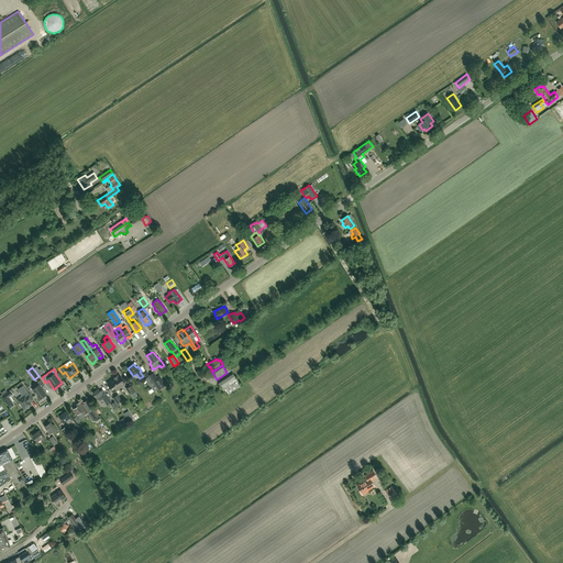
[(158,388),(148,375),(146,372),(143,374),(146,378),(145,379),(151,387),(154,392),(155,390),(158,388)]
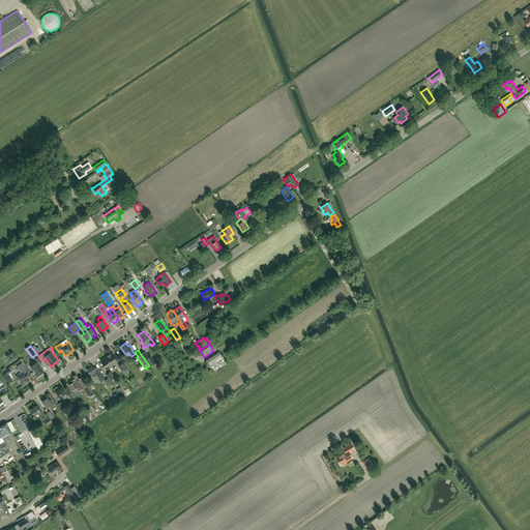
[(140,353),(149,365),(150,367),(156,362),(150,353),(147,355),(144,350),(141,353),(140,353)]
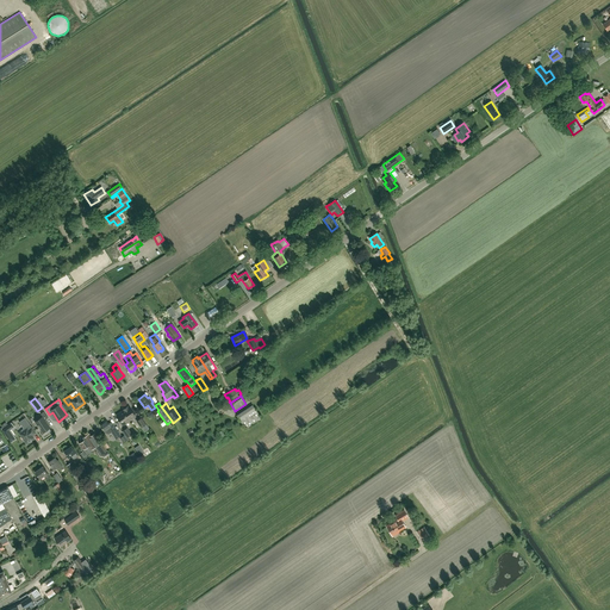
[(246,429),(262,419),(253,405),(237,415),(246,429)]
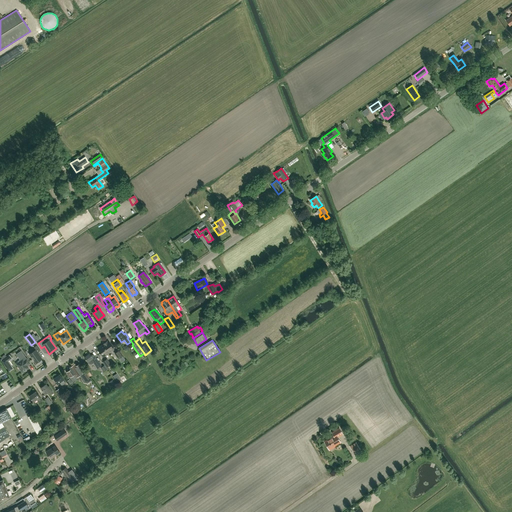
[(103,345),(108,353),(114,349),(108,341),(107,342),(107,341),(103,344),(103,345)]
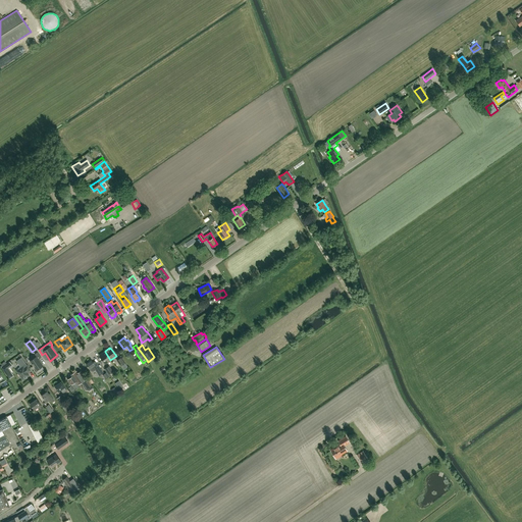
[(35,354),(37,356),(31,361),(37,370),(43,365),(39,359),(41,357),(38,352),(35,354)]
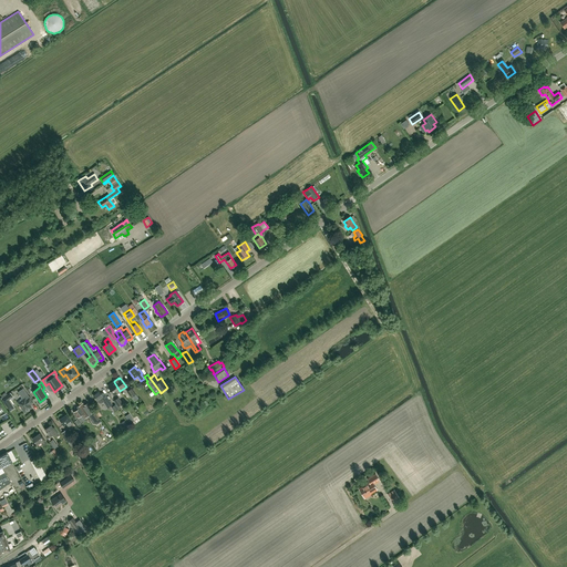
[(114,395),(120,391),(114,382),(107,387),(114,395)]
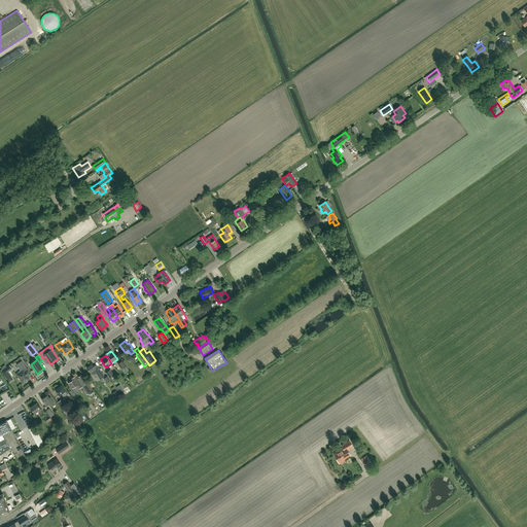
[(28,369),(22,360),(16,364),(21,370),(19,372),(20,373),(16,374),(19,377),(18,378),(20,381),(21,381),(22,380),(23,383),(30,379),(28,376),(31,374),(28,369)]
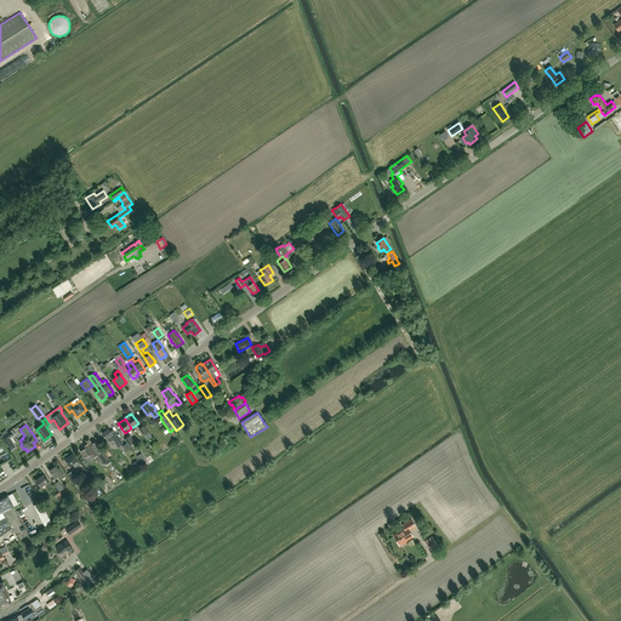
[(106,431),(102,433),(106,439),(108,442),(110,442),(113,440),(118,446),(123,444),(113,429),(110,431),(109,428),(108,428),(106,429),(106,431)]
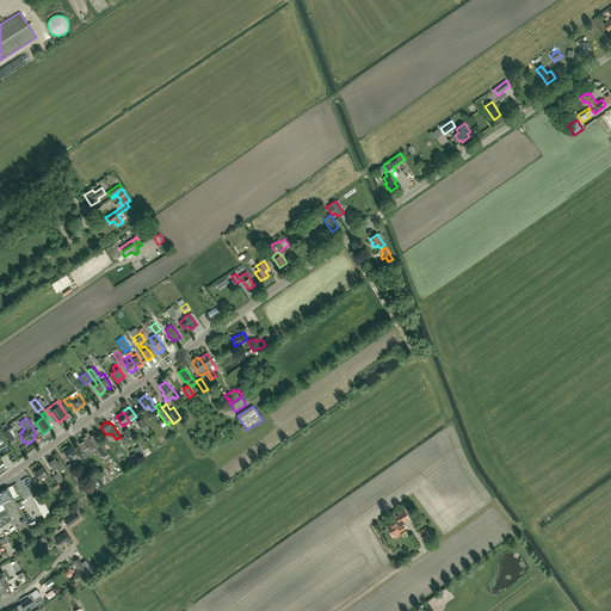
[(13,427),(12,424),(2,431),(11,443),(16,439),(10,431),(13,427)]
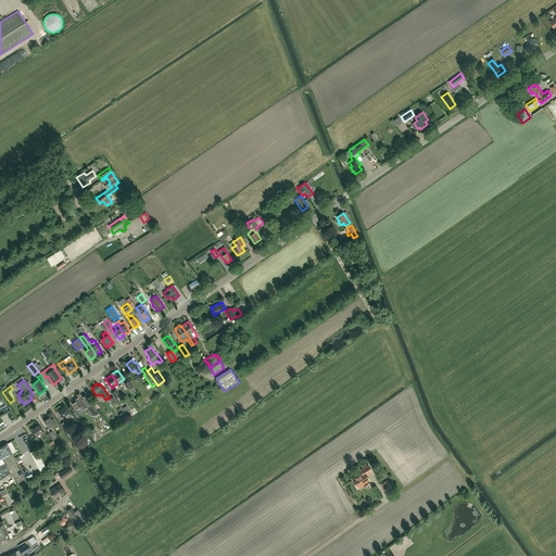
[(87,407),(89,411),(88,412),(91,415),(96,416),(99,413),(86,395),(83,397),(80,395),(75,399),(77,401),(73,404),(76,409),(80,406),(83,409),(87,407)]
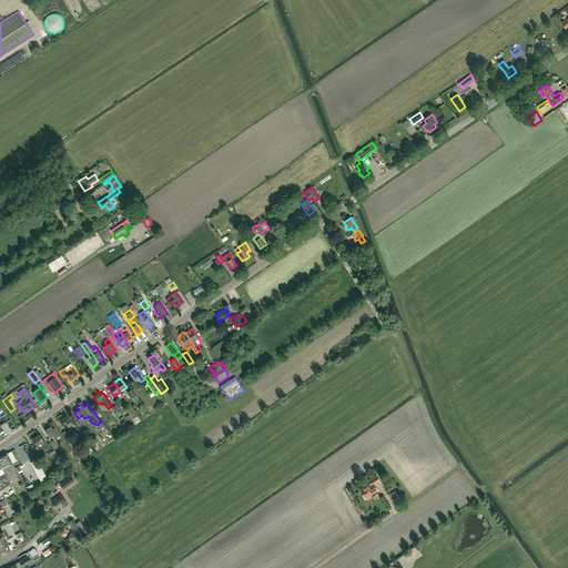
[(131,424),(134,422),(130,414),(125,417),(131,424)]
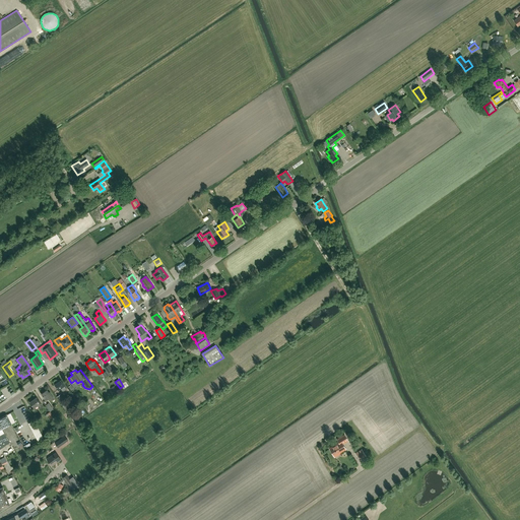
[(58,390),(60,388),(63,392),(64,391),(67,389),(61,381),(58,382),(57,382),(55,383),(56,384),(55,385),(58,390)]
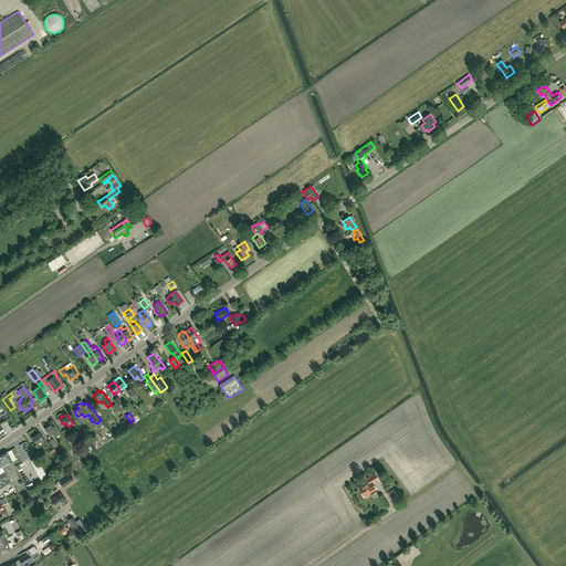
[(53,428),(51,425),(44,429),(50,436),(53,433),(55,436),(59,433),(54,427),(53,428)]
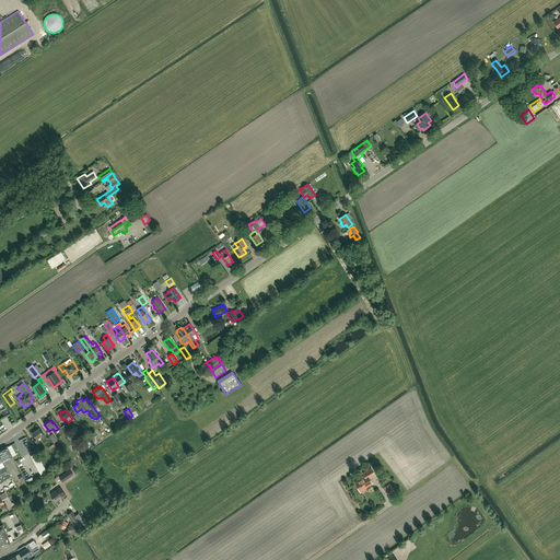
[(60,428),(68,438),(71,434),(65,424),(60,428)]
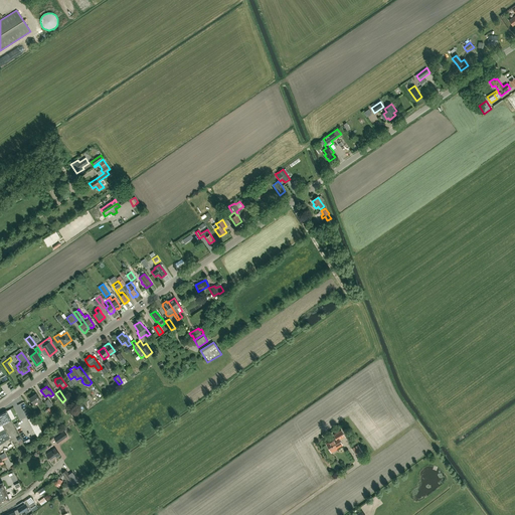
[(32,404),(33,403),(34,404),(37,401),(39,405),(42,403),(40,399),(36,393),(29,398),(32,401),(31,402),(32,404)]
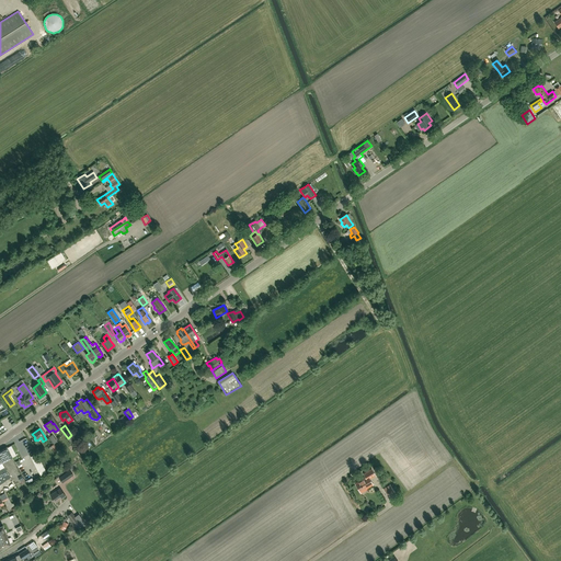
[(53,434),(48,437),(49,438),(54,444),(58,442),(53,434)]
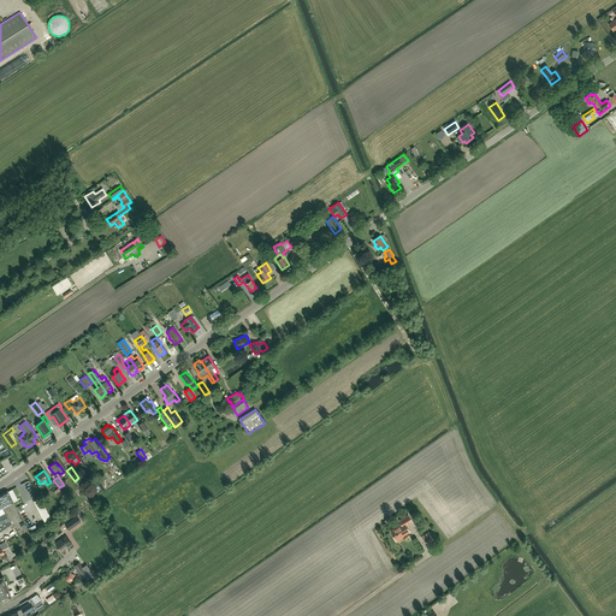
[(0,509),(13,502),(7,491),(0,495),(0,509)]
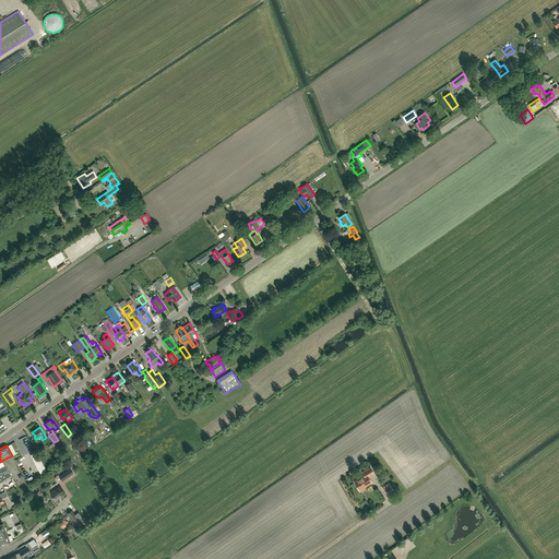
[(0,482),(11,476),(2,461),(0,462),(0,482)]
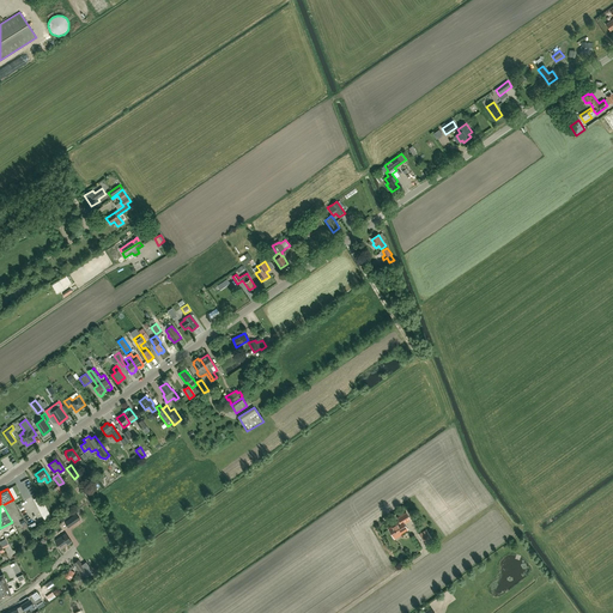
[(393,538),(407,529),(404,523),(410,520),(406,514),(398,519),(399,522),(388,529),(393,538)]
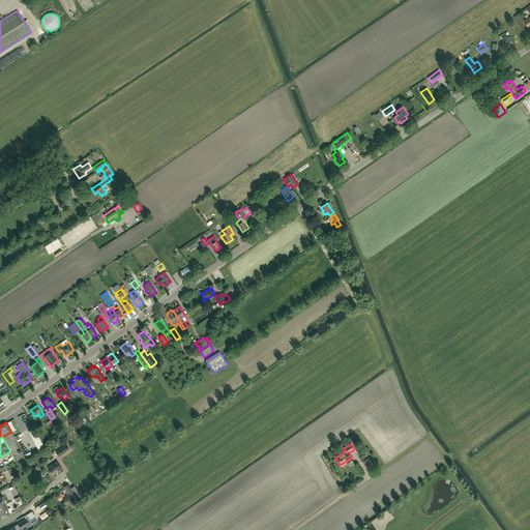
[(0,468),(4,465),(5,466),(15,460),(12,454),(0,462),(0,468)]
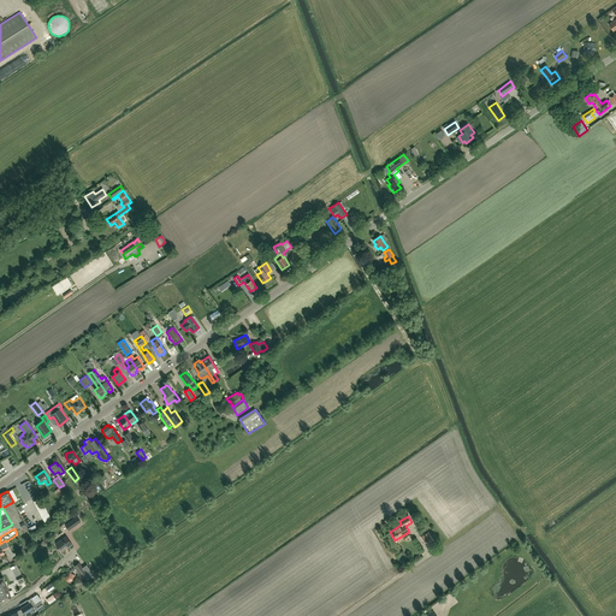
[(433,539),(428,532),(421,537),(426,544),(433,539)]
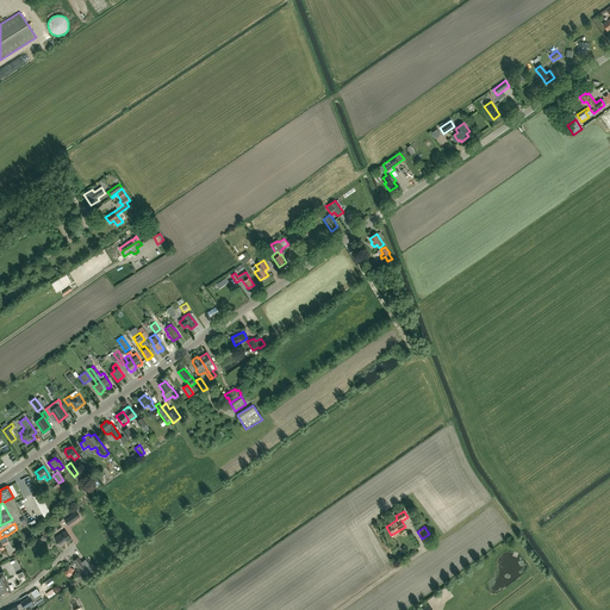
[(61,547),(72,539),(66,530),(55,539),(61,547)]
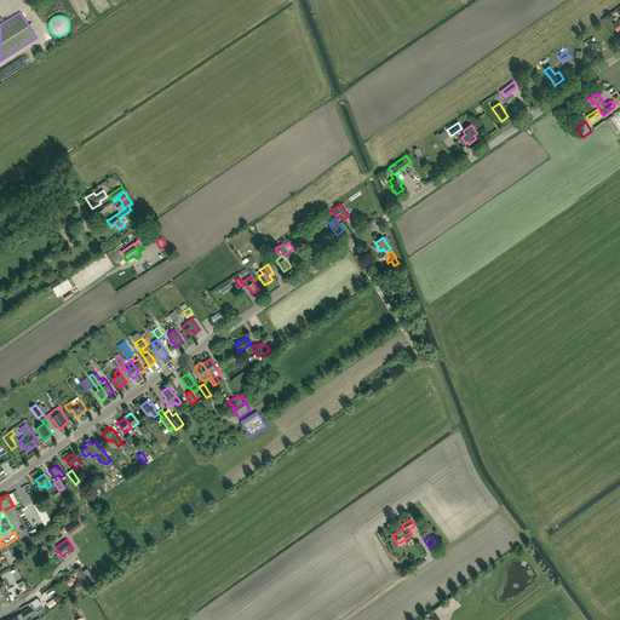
[(89,580),(86,577),(87,575),(80,566),(74,570),(78,575),(81,580),(81,579),(84,583),(89,580)]
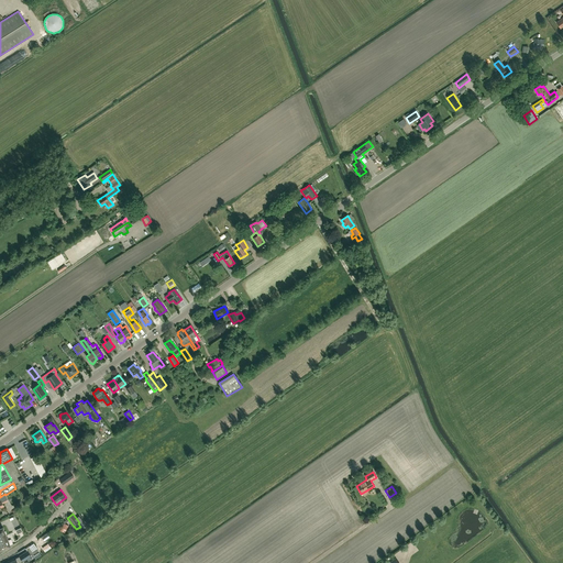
[(0,550),(11,547),(3,528),(0,528),(0,550)]
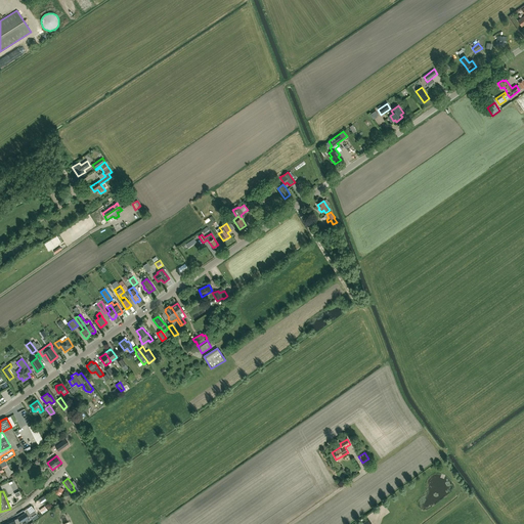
[(44,495),(38,499),(42,505),(47,500),(44,495)]
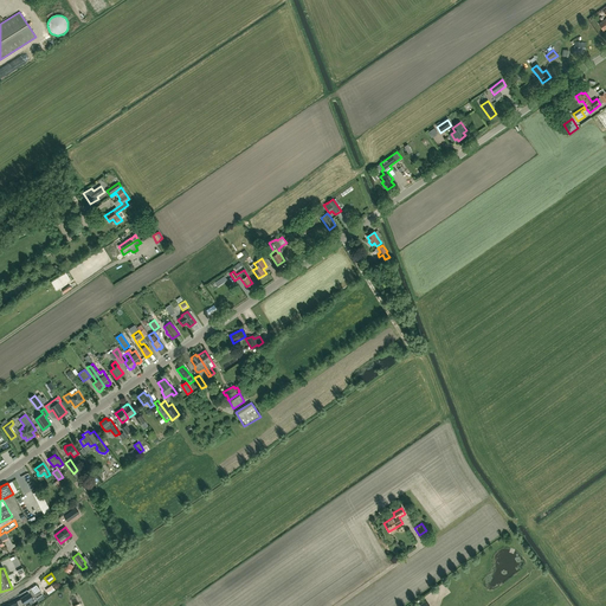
[(25,605),(43,593),(37,585),(28,591),(30,593),(21,598),(21,599),(18,600),(17,600),(7,605),(23,605),(24,605),(25,604),(25,605)]
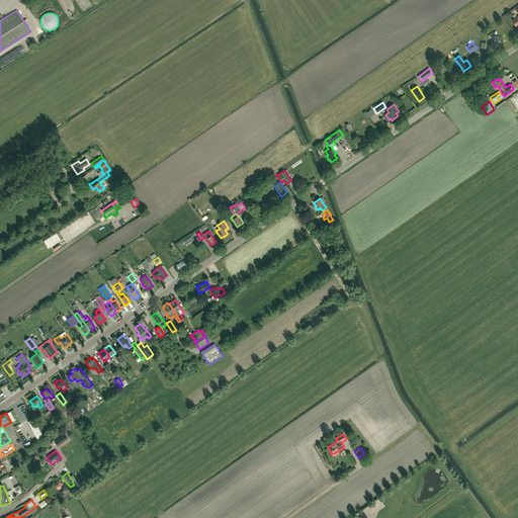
[(47,500),(41,504),(45,508),(50,504),(47,500)]
